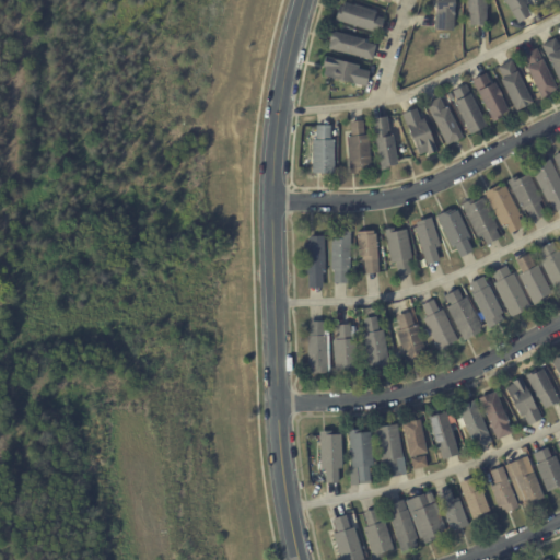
[(454,0),(453,32),(433,31),(434,0),(454,0)]
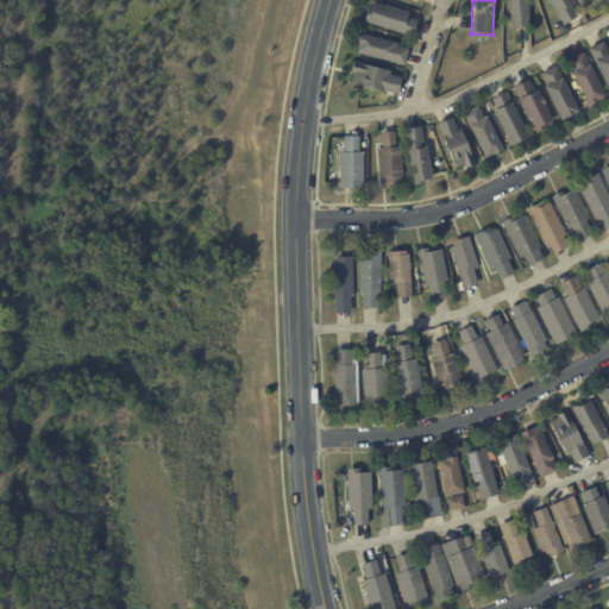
[(527,0),(528,29),(510,29),(510,13),(508,13),(507,0),(527,0)]
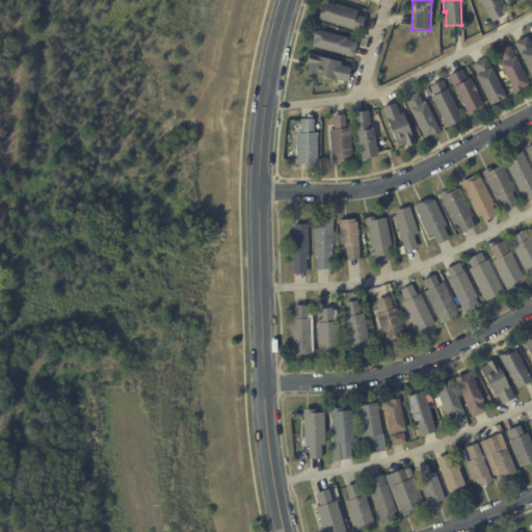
[(498,0),(501,3),(498,5),(504,15),(491,23),(477,0),(498,0)]
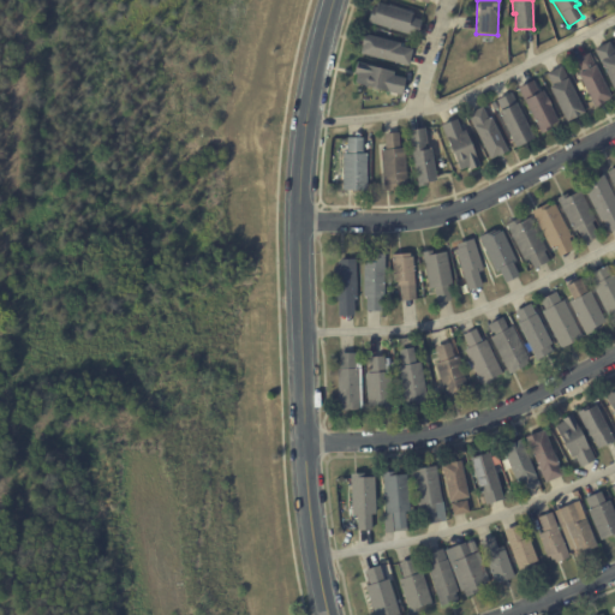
[(388,7),(412,15),(411,18),(421,21),(416,39),(366,23),(371,9),(375,10),(377,4),(388,7)]
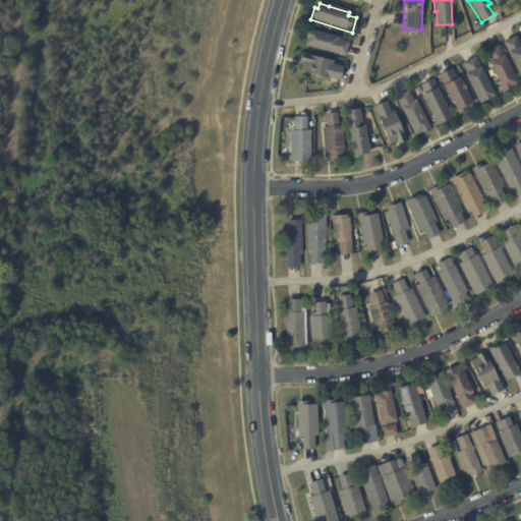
[(349,43),(346,57),(304,47),(306,40),(305,40),(307,30),(339,38),(338,40),(349,43)]
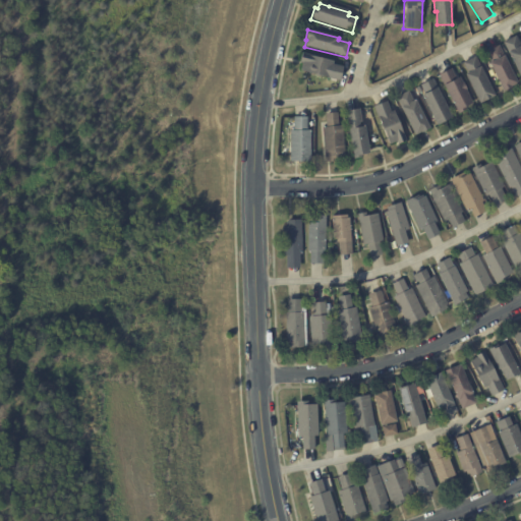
[(520,79),(503,43),(516,37),(520,47),(520,79)]
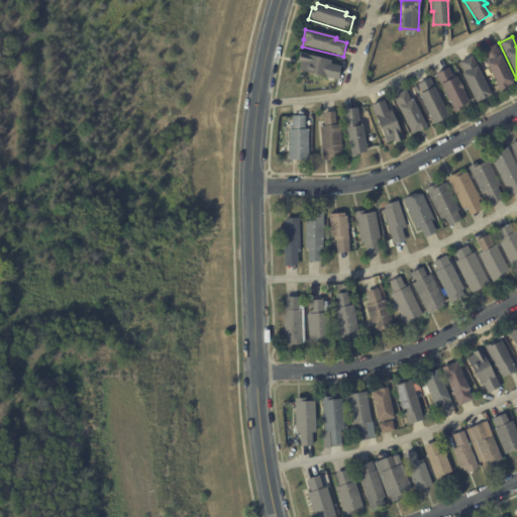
[(507,88),(500,91),(485,64),(488,63),(482,52),(495,45),(500,56),(514,83),(507,87),(508,87),(507,88)]
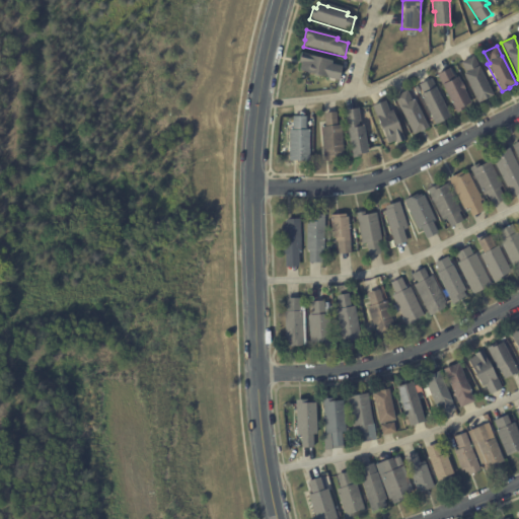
[(342,67),(339,81),(299,71),(301,63),(298,62),(300,54),(331,62),(331,64),(342,67)]
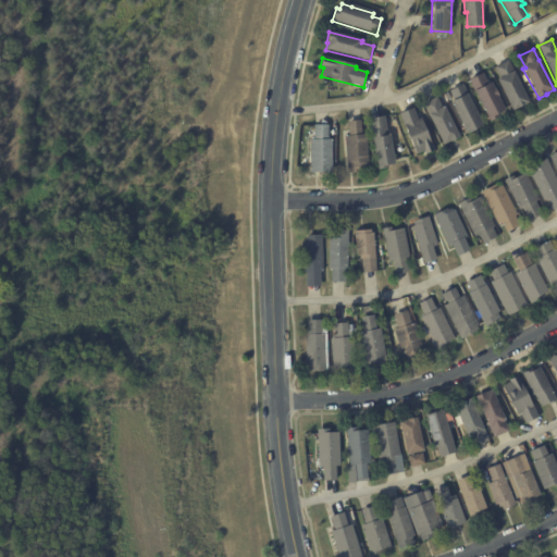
[(524,93),(530,103),(514,112),(497,81),(500,78),(494,67),(508,61),(514,71),(514,72),(524,93)]
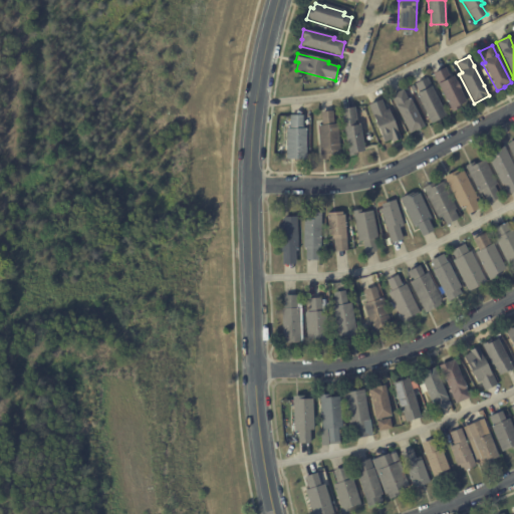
[(461,105),(459,106),(460,109),(452,113),(433,74),(445,68),(450,78),(453,76),(456,82),(457,82),(460,89),(466,102),(461,105)]
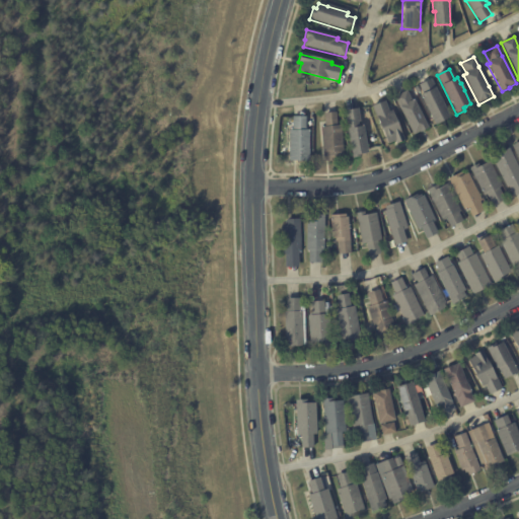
[(444,122),(435,126),(420,95),(423,94),(419,85),(431,79),(450,119),(444,122)]
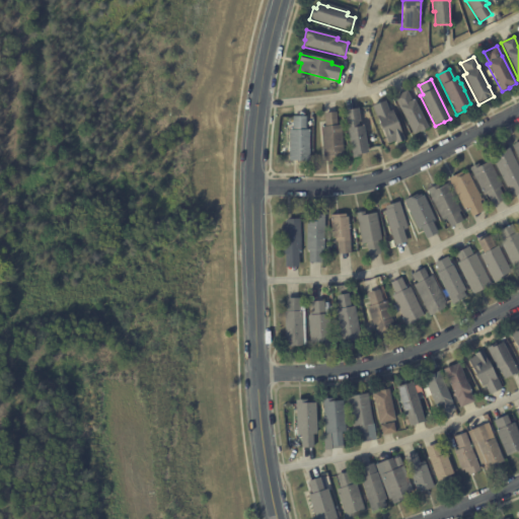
[(411,98),(412,100),(414,99),(428,128),(413,136),(393,97),(406,91),(411,98)]
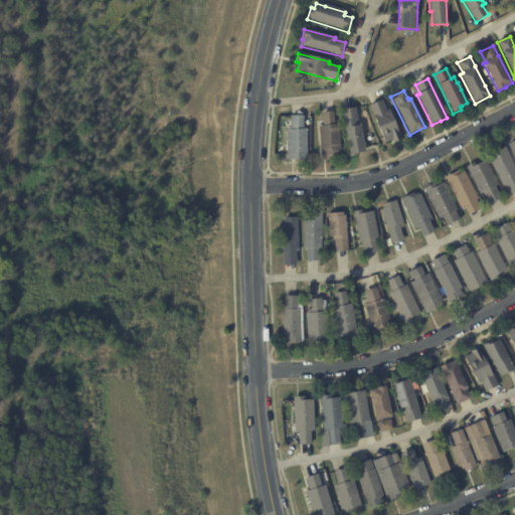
[(394,143),(393,144),(391,141),(384,144),(368,107),(381,101),(386,112),(388,111),(401,140),(394,143)]
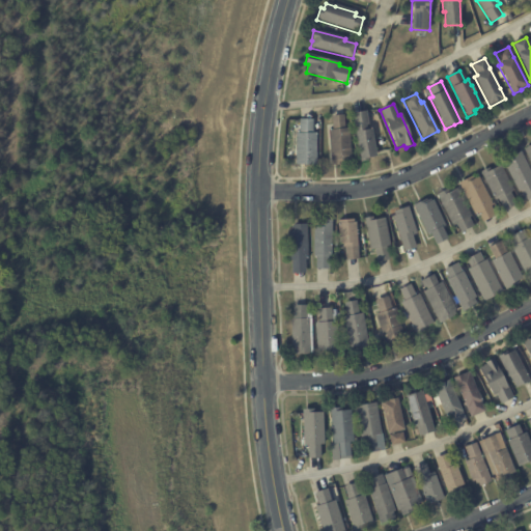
[(375,152),(375,158),(367,159),(368,161),(360,163),(353,114),(366,111),(369,130),(371,130),(375,152)]
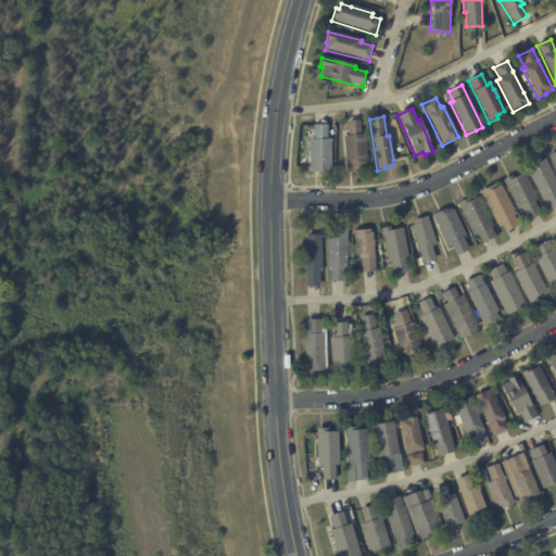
[(352,173),(346,174),(342,136),(348,136),(346,122),(359,121),(361,135),(365,135),(368,168),(362,169),(362,172),(352,173)]
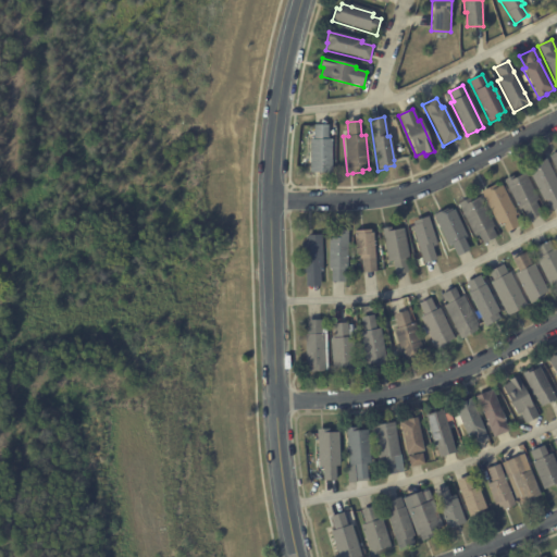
[(318,174),(310,174),(310,139),(313,139),(313,125),(329,126),(327,140),(332,140),(331,174),(318,174)]
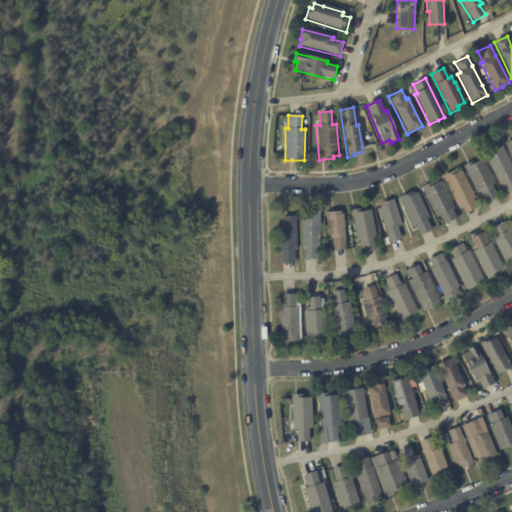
[(511,191),(506,194),(502,185),(500,186),(484,155),(502,146),(511,165),(511,191)]
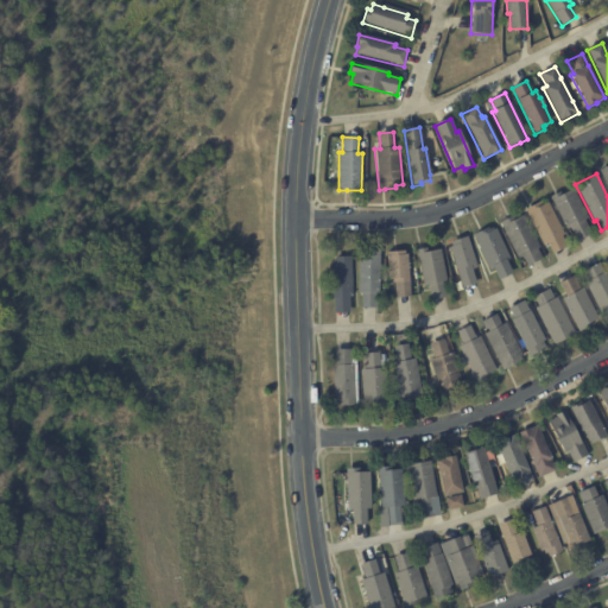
[(590,235),(577,242),(570,227),(567,229),(551,197),(561,192),(562,195),(574,189),(588,219),(584,221),(591,235),(590,235)]
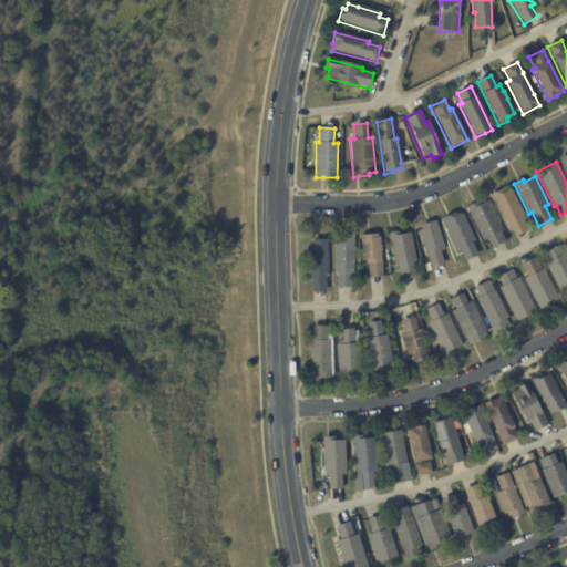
[(527,232),(515,237),(511,227),(506,229),(490,196),(505,188),(507,192),(512,188),(527,219),(524,220),(529,230),(527,232)]
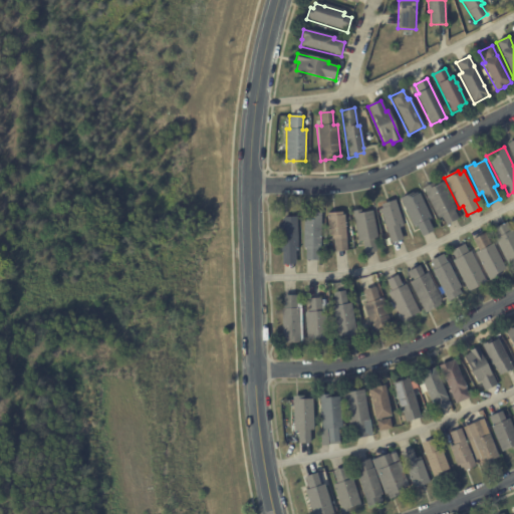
[(457,221),(446,226),(442,218),(438,219),(423,189),(434,183),(436,186),(443,183),(457,210),(454,211),(459,220),(457,221)]
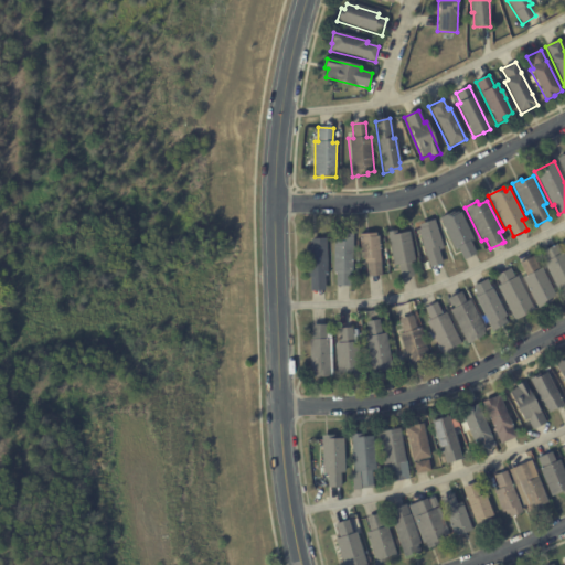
[(476,256),(464,262),(458,251),(455,252),(439,220),(454,212),(455,214),(458,212),(459,214),(460,213),(475,241),(470,243),(477,255),(476,256)]
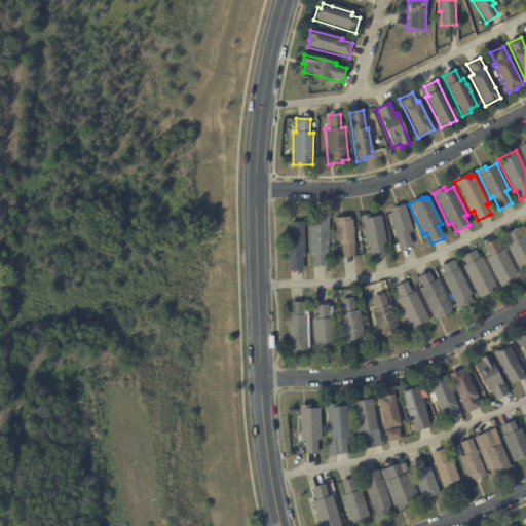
[(413,246),(400,251),(388,215),(390,214),(389,211),(405,205),(414,232),(409,233),(413,246)]
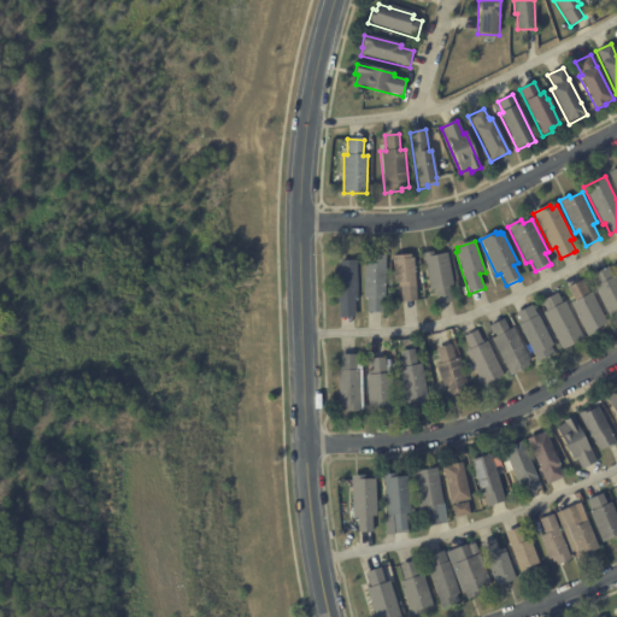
[(452,303),(438,306),(435,292),(430,292),(423,256),(433,253),(434,257),(447,254),(453,288),(450,288),(452,303)]
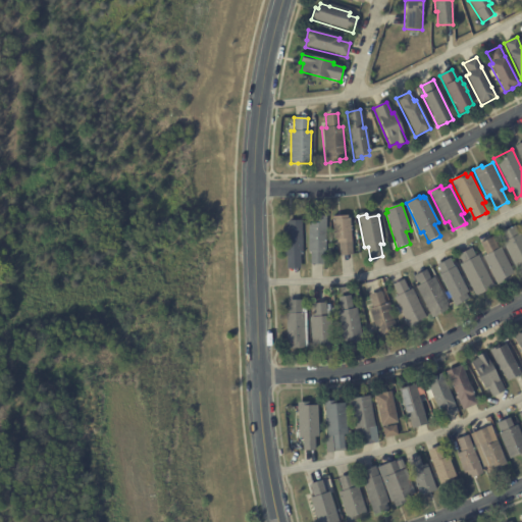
[(352,254),(352,255),(340,256),(338,244),(333,244),(331,217),(348,216),(348,219),(350,219),(352,254)]
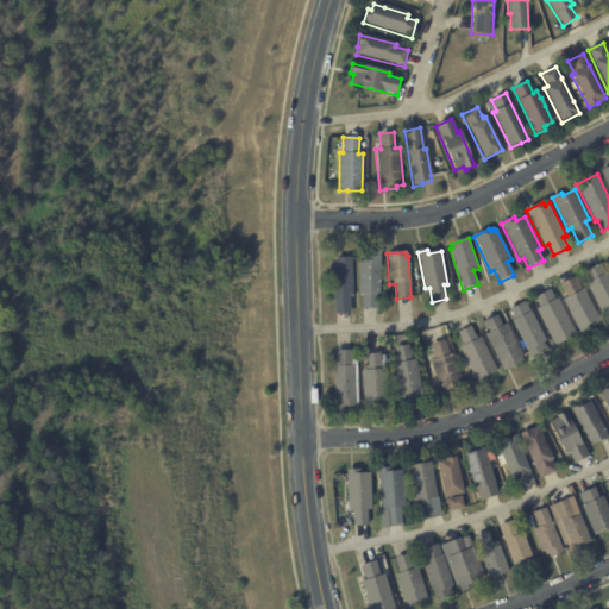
[(382,262),(381,295),(378,295),(378,311),(364,311),(364,295),(360,295),(362,262),(364,262),(364,258),(366,258),(366,253),(382,253),(382,262)]
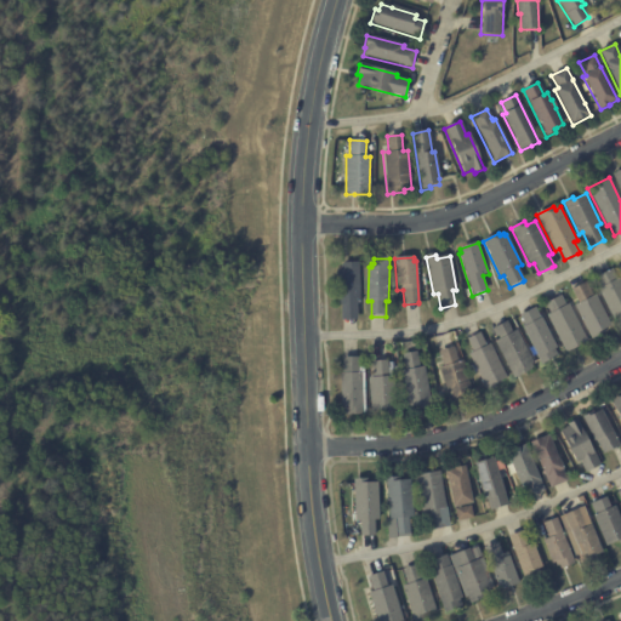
[(359,265),(360,305),(358,305),(358,320),(342,320),(342,305),(340,305),(339,272),(341,272),(341,267),(343,267),(343,263),(359,263),(359,265)]
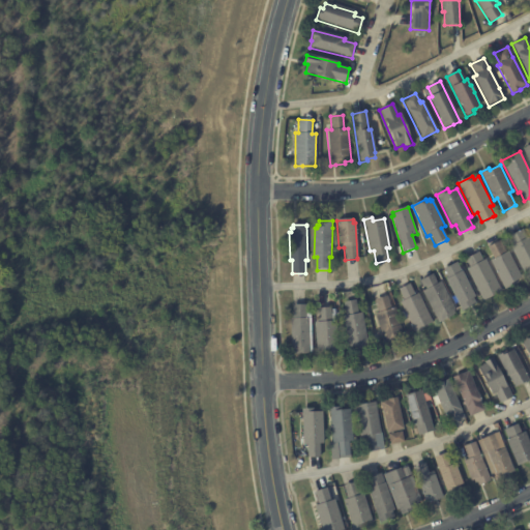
[(529,276),(529,277),(527,278),(510,247),(513,245),(509,237),(523,230),(527,238),(528,237),(529,240),(529,276)]
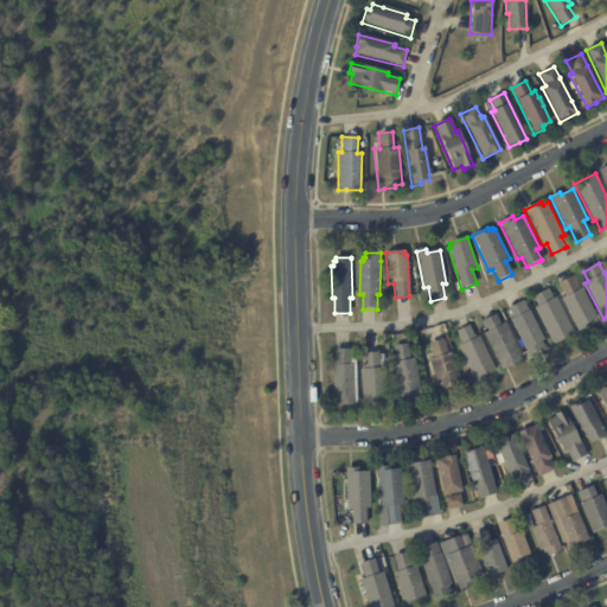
[(587,328),(579,333),(562,300),(566,298),(558,285),(573,276),(580,289),(582,288),(598,319),(592,323),(593,325),(587,328)]
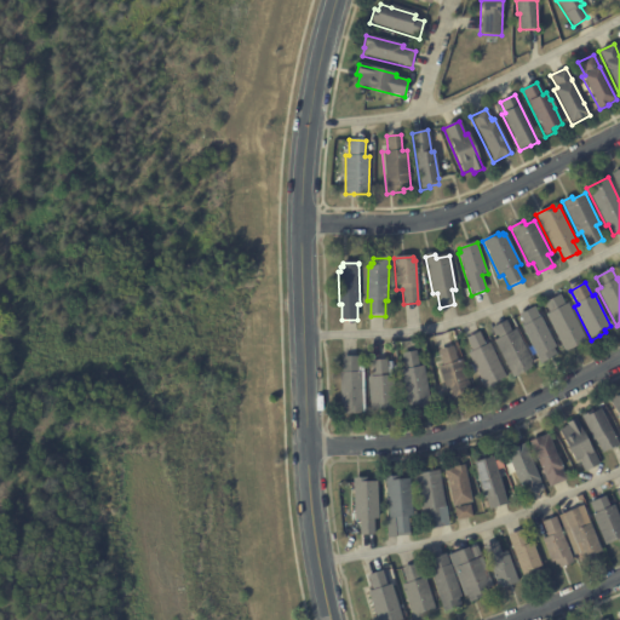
[(575,348),(566,352),(545,316),(549,314),(544,304),(560,296),(566,305),(567,304),(586,340),(575,348)]
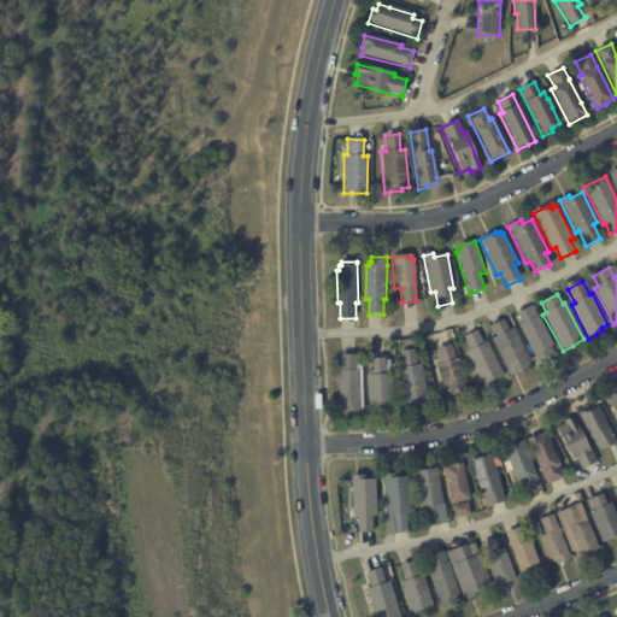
[(554,354),(539,363),(518,327),(522,324),(516,315),(532,306),(553,347),(551,348),(554,354)]
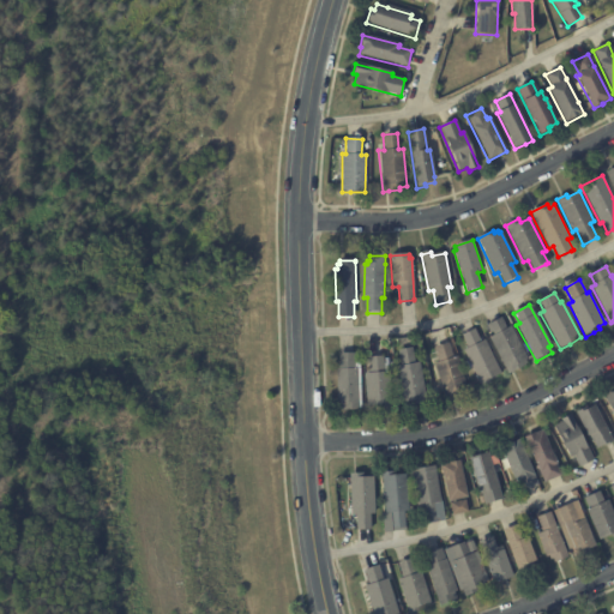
[(513,373),(509,375),(489,338),(492,337),(486,326),(501,319),(507,330),(511,327),(528,360),(525,362),(528,366),(513,373)]
